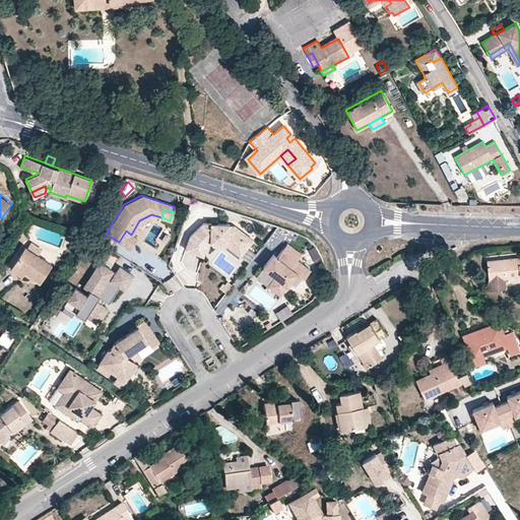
[(188,236),(184,249),(201,254),(204,246),(209,241),(226,241),(232,245),(238,237),(247,243),(251,237),(233,223),(228,223),(228,221),(201,221),(188,236)]
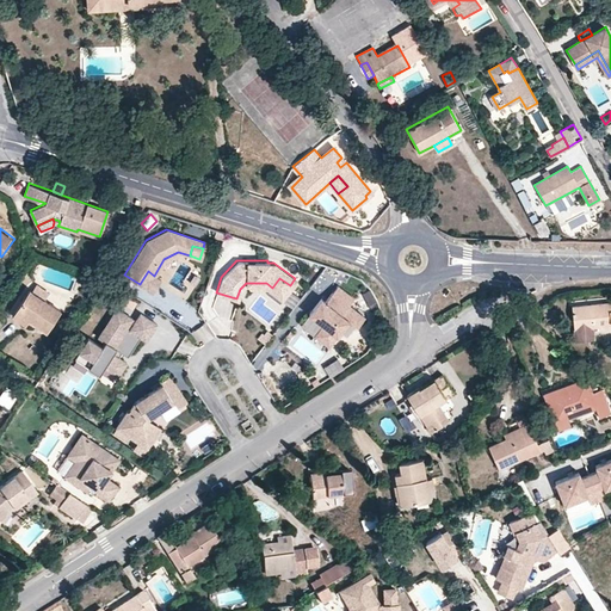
[(154,276),(148,271),(140,284),(153,291),(160,279),(154,276)]
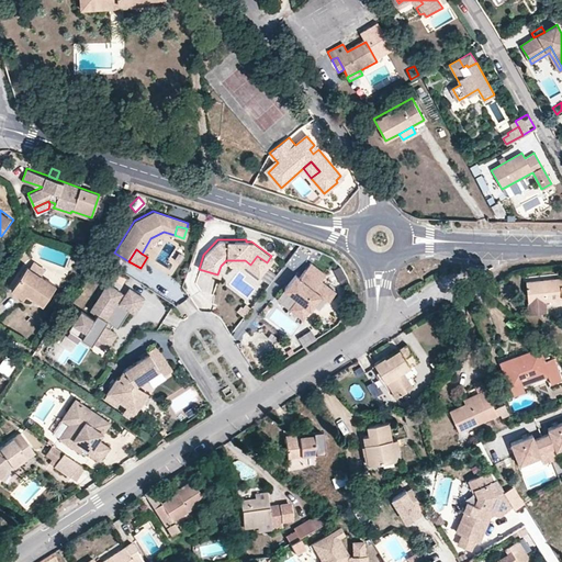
[(245,260),(226,260),(227,265),(243,265),(258,276),(267,262),(257,256),(250,265),(245,260)]
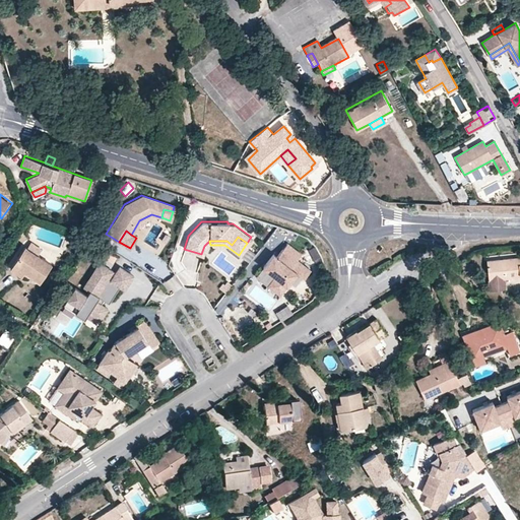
[(273,253),(263,267),(275,276),(287,285),(297,272),(304,277),(310,269),(297,259),(301,253),(286,242),(276,256),(273,253)]
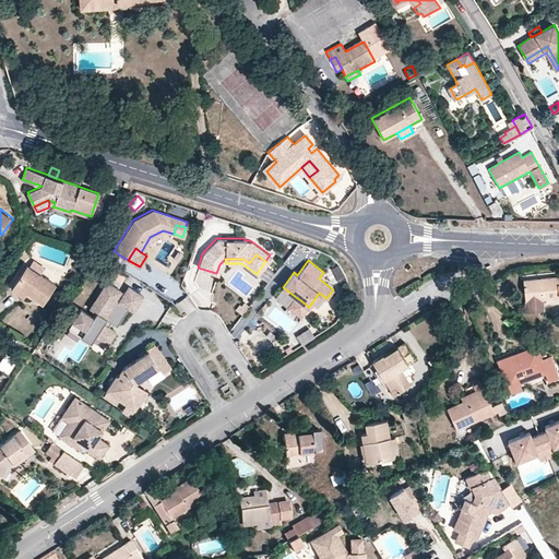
[(30,269),(16,287),(30,297),(37,302),(44,307),(57,288),(30,269)]
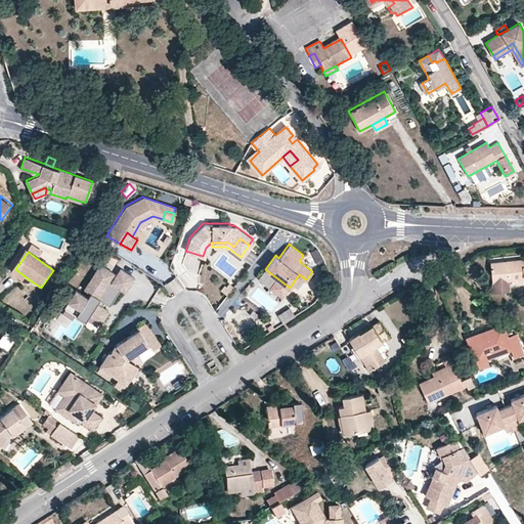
[(523,252),(517,254),(487,257),(491,276),(492,276),(508,275),(509,275),(521,272),(521,271),(523,270),(523,252)]
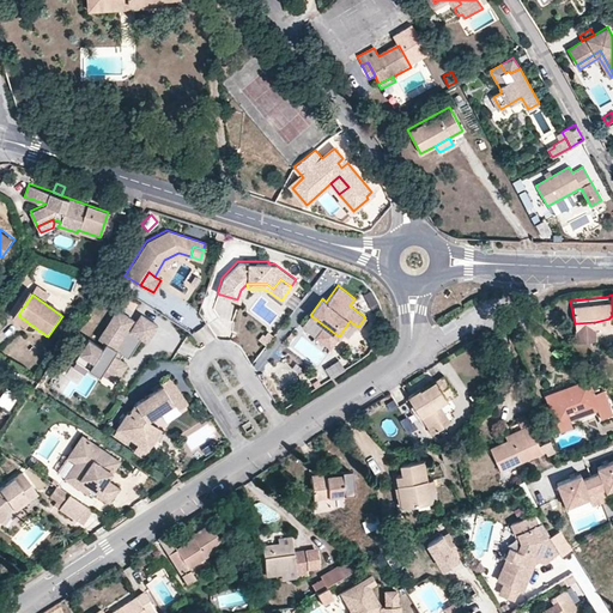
[(114,358),(116,352),(123,357),(128,359),(140,340),(146,344),(157,326),(139,316),(129,333),(126,331),(132,321),(115,311),(109,321),(114,325),(108,335),(103,332),(98,341),(105,346),(102,351),(87,343),(80,357),(93,364),(90,372),(101,378),(105,371),(120,380),(127,365),(121,362),(114,358)]
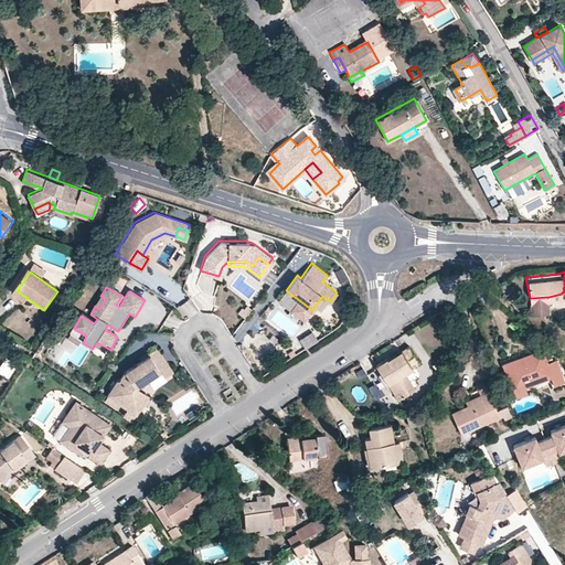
[(30,300),(17,290),(11,297),(25,307),(30,300)]
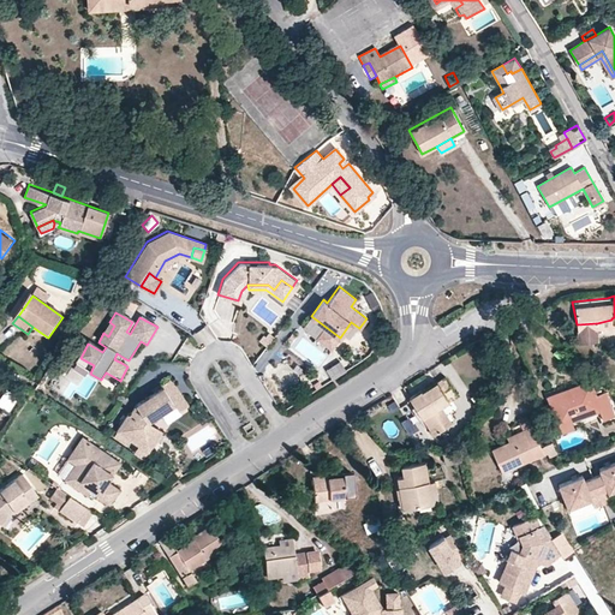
[(114,326),(109,322),(103,333),(108,336),(114,326)]
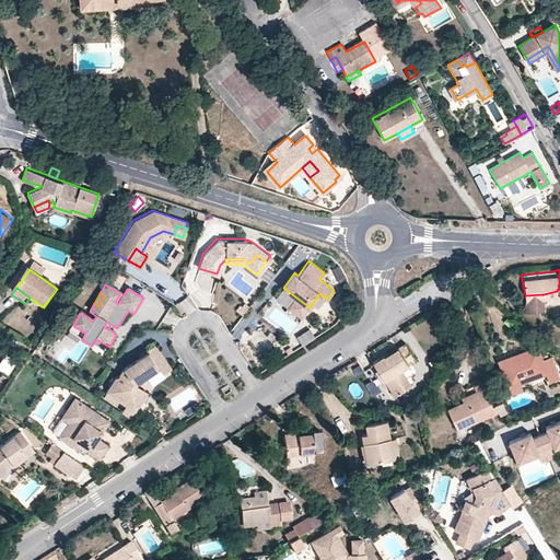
[(543,294),(526,295),(527,306),(544,305),(543,294)]
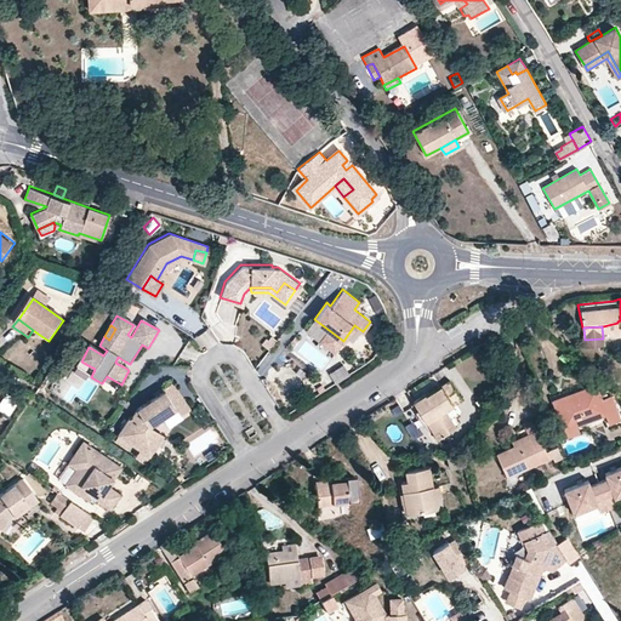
[(343,341),(329,330),(320,341),(335,352),(343,341)]
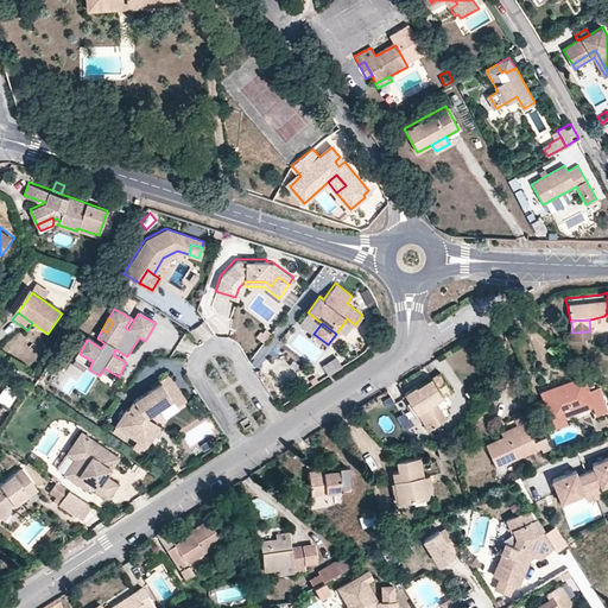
[(327,373),(341,365),(335,355),(321,363),(327,373)]
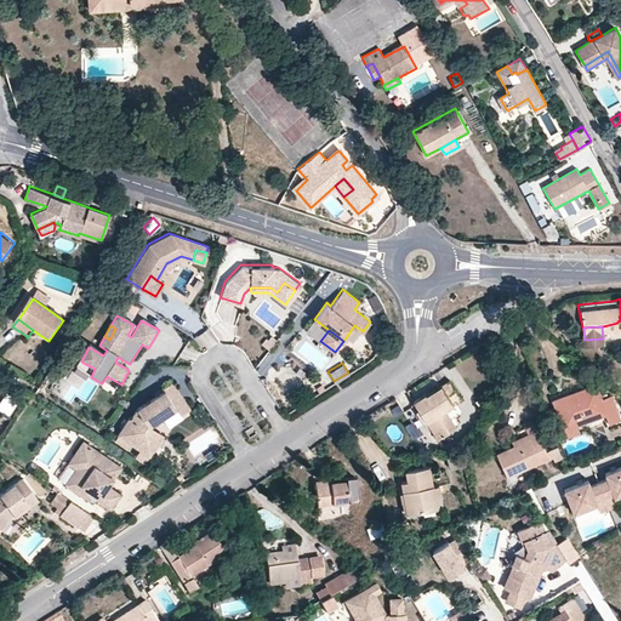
[(438,411),(443,409),(460,398),(446,379),(425,392),(423,391),(414,397),(437,437),(449,429),(438,411)]
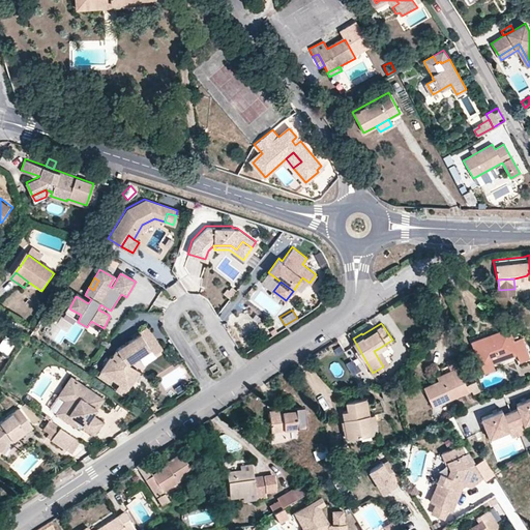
[(142,336),(118,352),(112,360),(111,360),(101,374),(122,387),(130,373),(125,370),(127,366),(151,351),(155,357),(163,352),(148,329),(141,334),(142,336)]
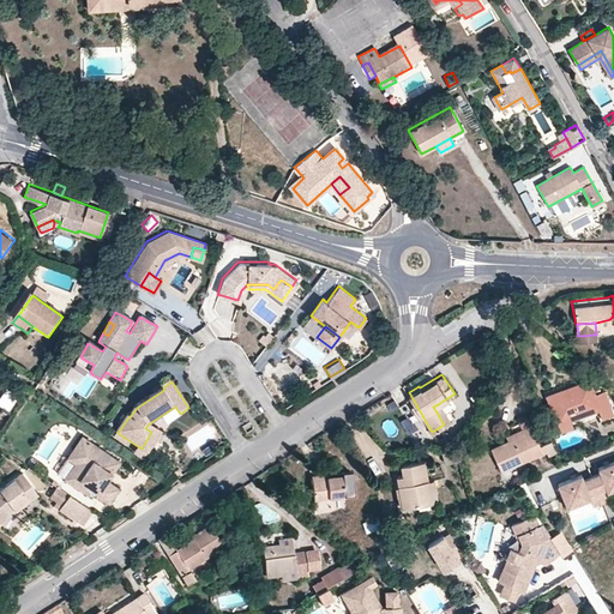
[(554,395),(552,396),(558,411),(560,419),(573,415),(575,420),(602,410),(605,419),(613,414),(613,413),(606,391),(596,395),(591,381),(554,395)]
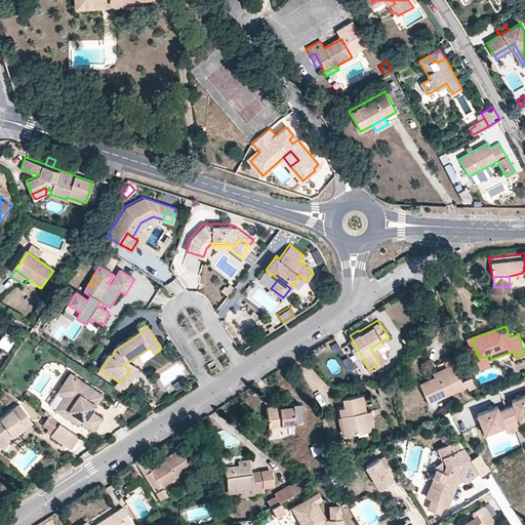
[(477,352),(472,338),(468,340),(473,354),(477,352)]
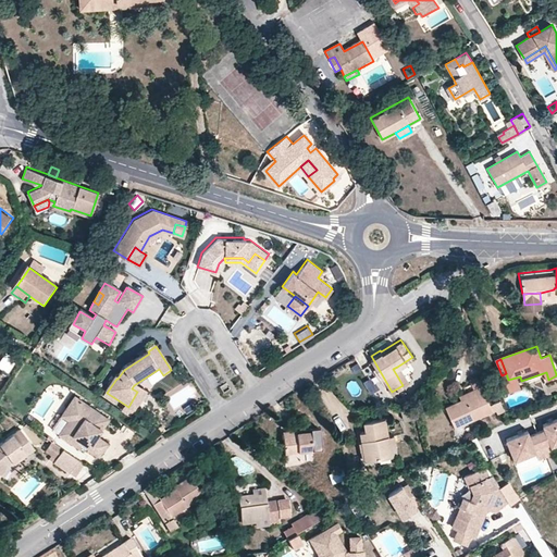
[(406,382),(397,367),(393,369),(403,385),(406,382)]
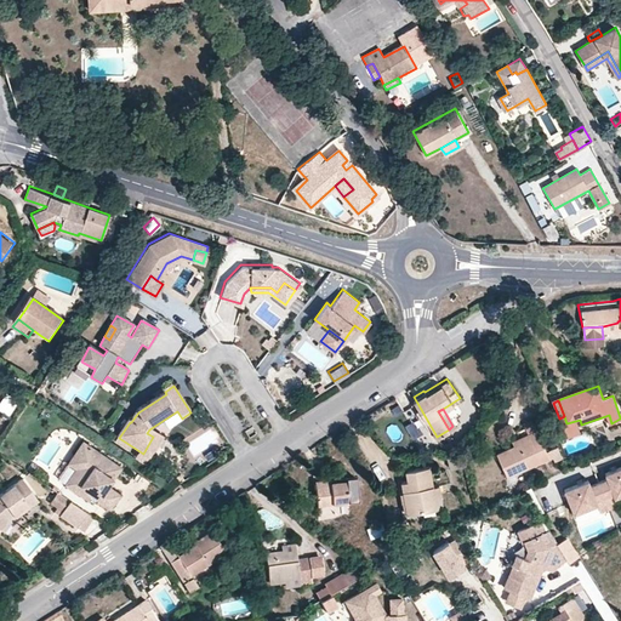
[(565,431),(581,425),(580,420),(567,423),(563,426),(565,431)]
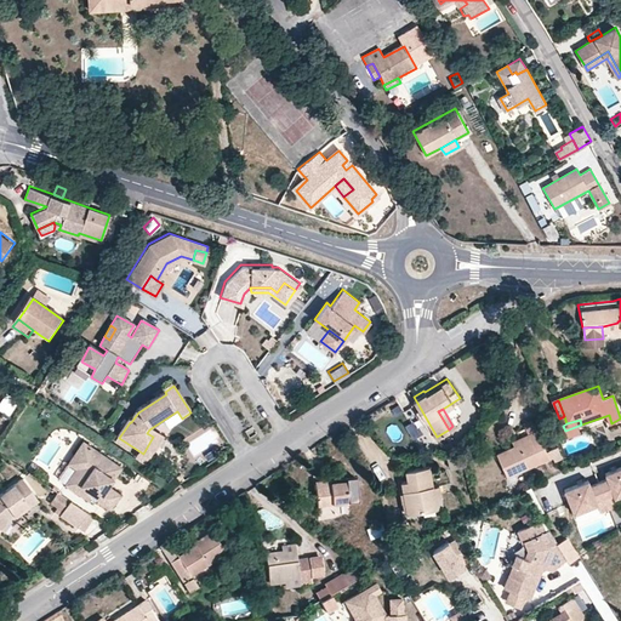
[(412,421),(404,426),(412,438),(421,433),(412,421)]
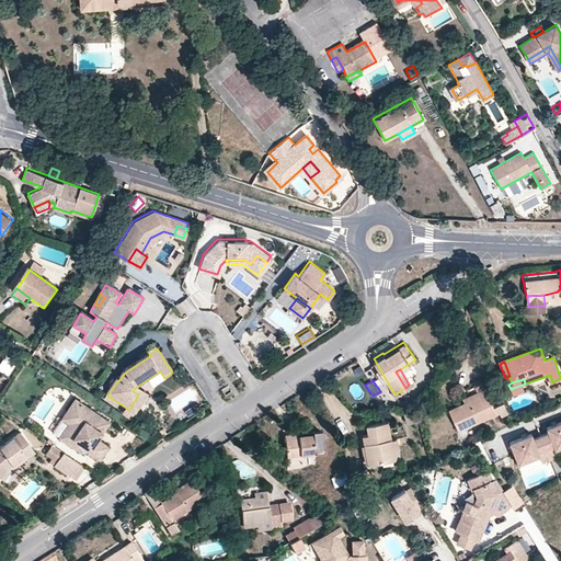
[(465,405),(450,412),(459,432),(499,414),(500,416),(507,413),(503,403),(493,407),(482,380),(472,384),(477,393),(479,399),(465,405)]
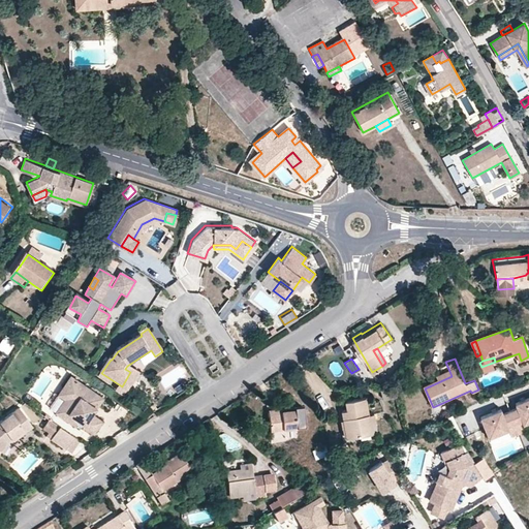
[(139,373),(127,366),(125,369),(130,372),(122,386),(129,391),(139,373)]
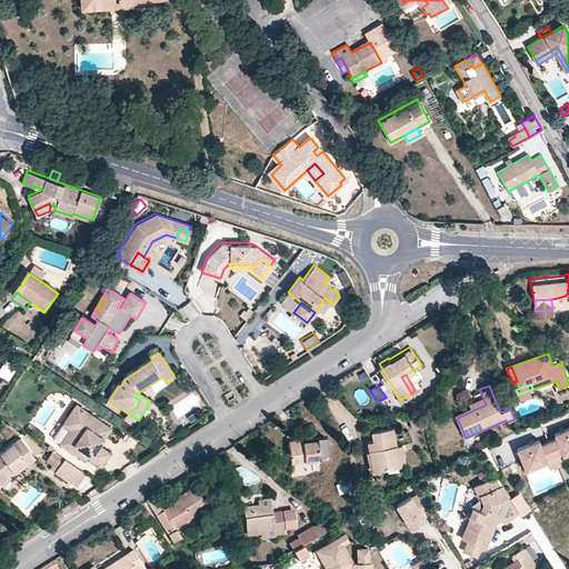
[(469,405),(471,411),(486,405),(483,399),(469,405)]
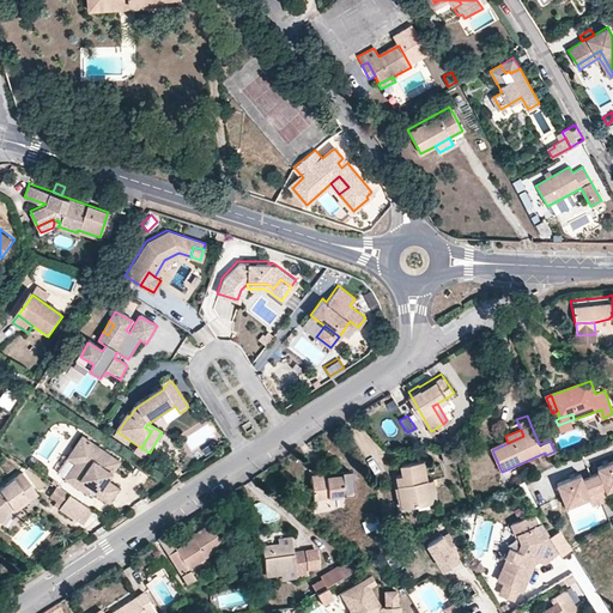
[(79,459),(77,463),(66,479),(89,493),(92,487),(98,492),(97,496),(110,504),(120,489),(107,480),(98,475),(104,467),(111,472),(119,461),(80,436),(73,447),(74,447),(77,448),(79,459)]
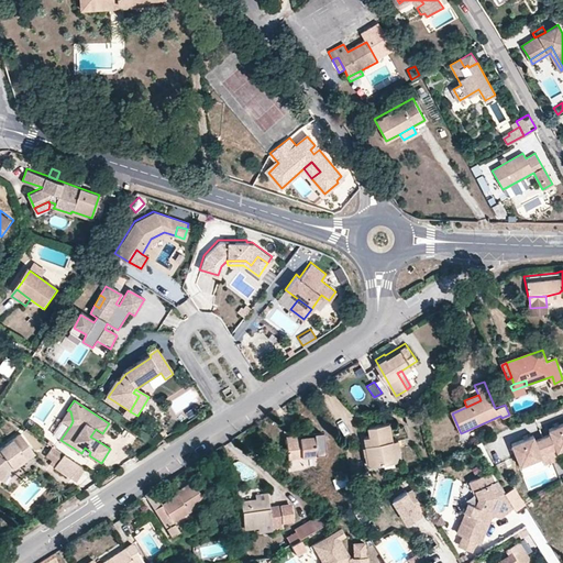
[(62,420),(70,426),(73,421),(70,411),(68,410),(62,420)]
